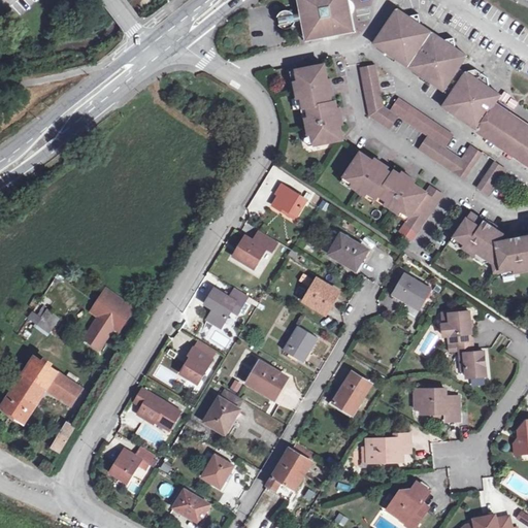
[(297,28),(299,25),(304,24),(308,42),(355,33),(350,4),(348,0),(300,0),(303,14),(297,15),(294,13),(290,12),(288,12),(285,13),(283,14),(281,18),(279,20),(281,27),(284,30),(288,31),(292,31),(294,31),(297,28)]
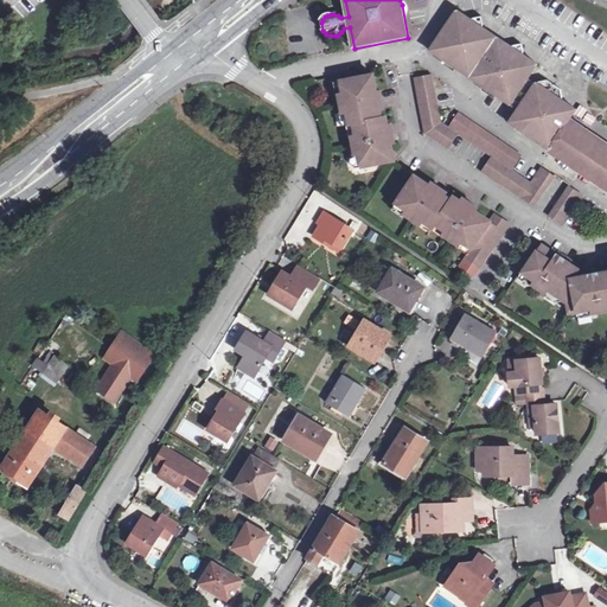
[(455,8),(446,24),(471,19),(455,8)]
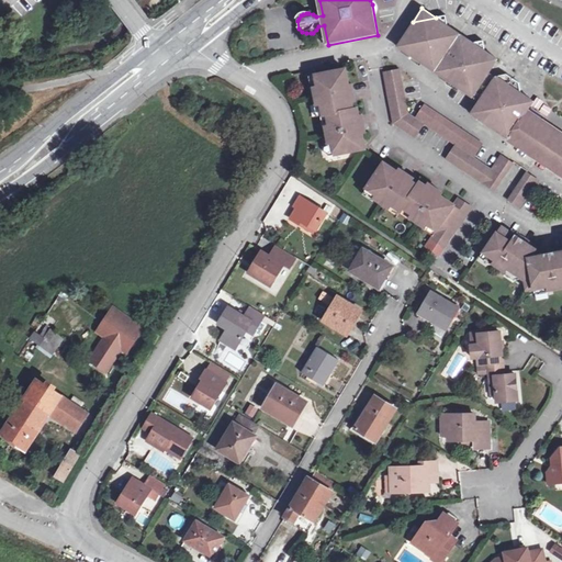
[(396,45),(436,71),(452,48),(447,25),(445,17),(436,18),(413,22),(396,45)]
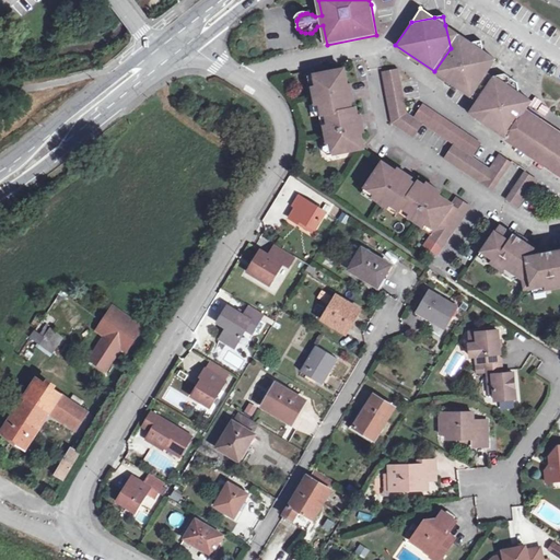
[(445,25),(451,48),(459,35),(445,25)]
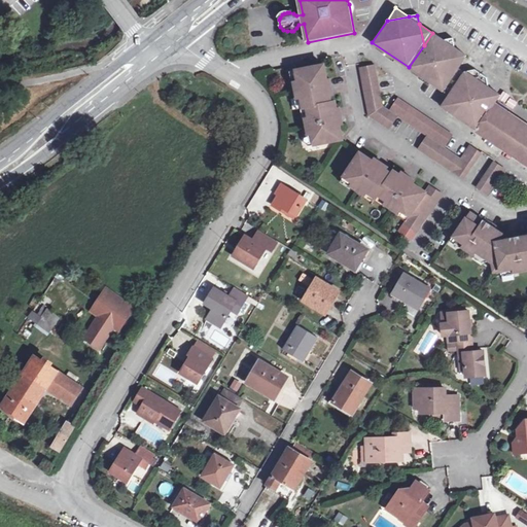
[(432,33),(424,45),(445,41),(432,33)]
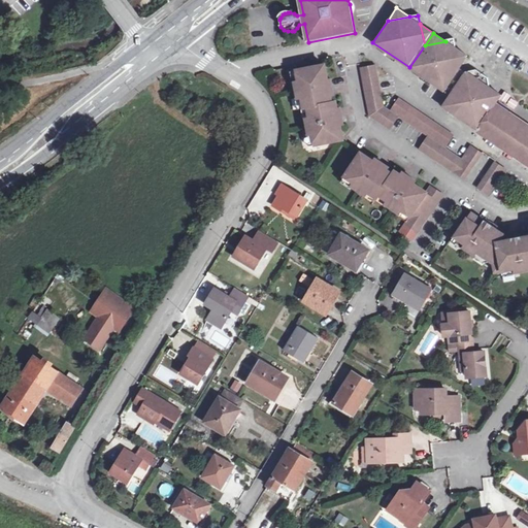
[(425,45),(409,67),(428,80),(446,92),(460,70),(455,47),(454,39),(446,41),(425,45)]
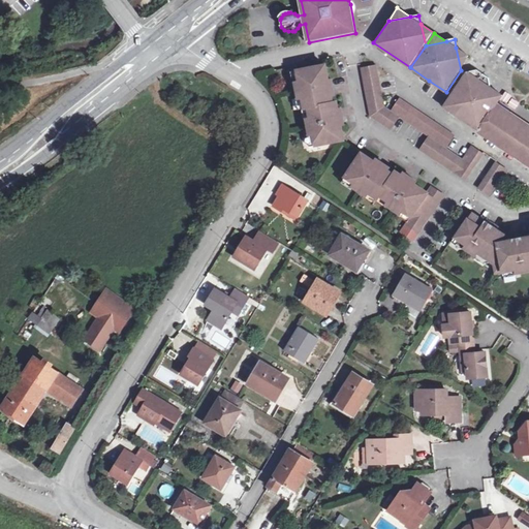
[(470,57),(456,48),(461,70),(470,57)]
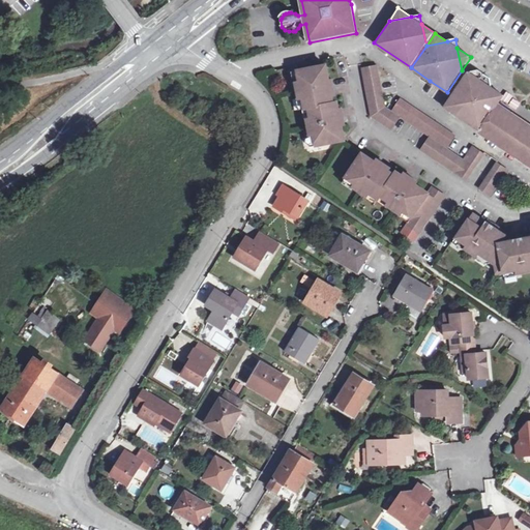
[(316,134),(318,145),(347,140),(344,124),(348,124),(347,117),(343,117),(342,109),(341,101),(336,102),(335,94),(333,87),(337,87),(336,79),(332,79),(329,64),(301,69),(303,80),(299,81),(300,88),(301,96),(305,95),(307,108),(312,107),(314,118),(310,118),(311,126),(312,134),(316,134)]
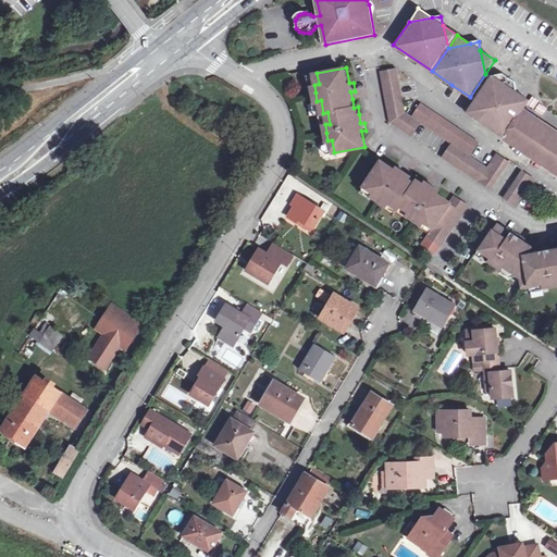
[(401,81),(399,69),(384,72),(393,122),(413,136),(422,123),(415,118),(407,112),(406,107),(401,81)]
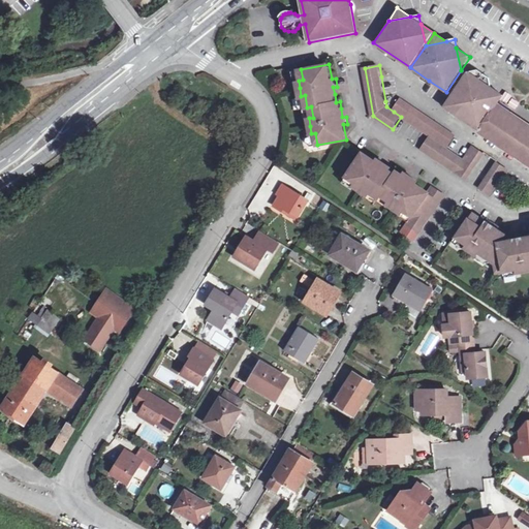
[(444,107),(480,131),(496,107),(492,88),(490,79),(486,75),(477,70),(468,72),(444,107)]
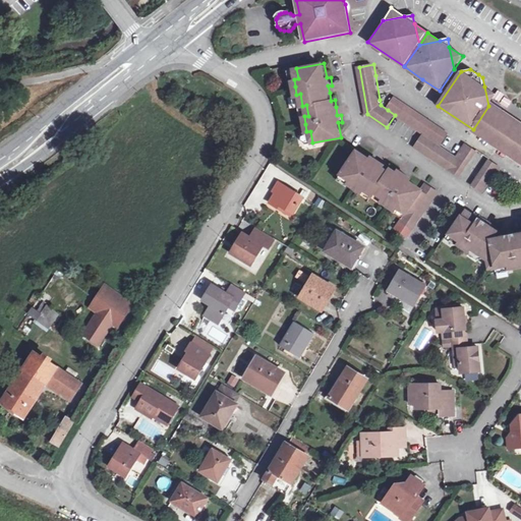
[(484,87),(488,106),(496,95),(484,87)]
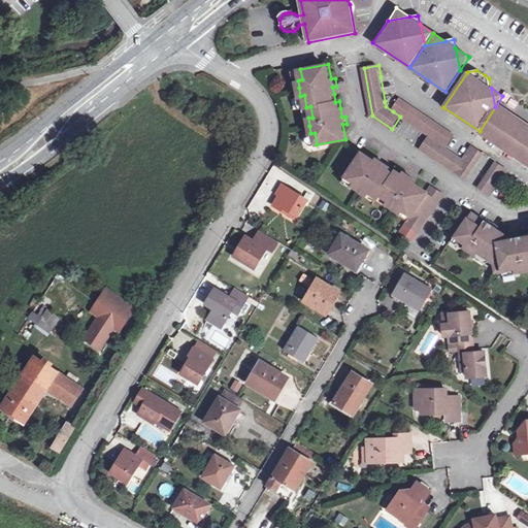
[(304,107),(306,107),(304,95),(300,96),(298,97),(300,108),(304,107)]
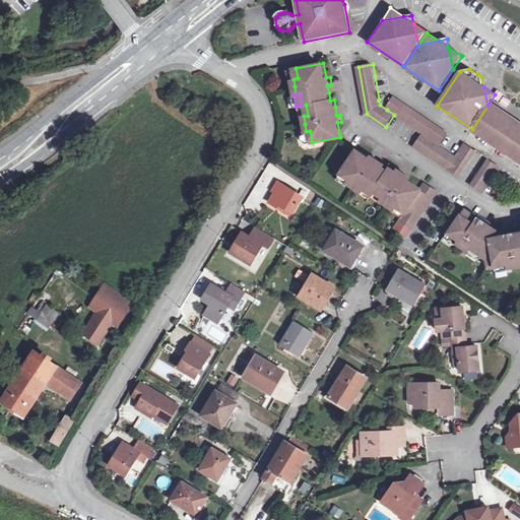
[(449,134),(395,98),(387,110),(394,115),(424,135),(440,146),(449,134)]
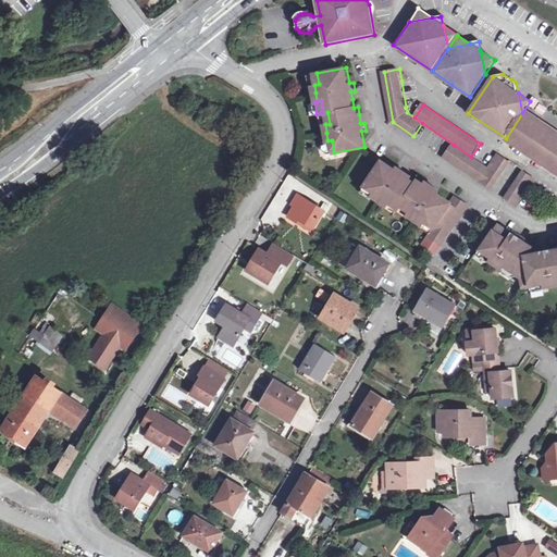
[(322,125),(325,124),(330,124),(327,112),(323,113),(321,113),(322,125)]
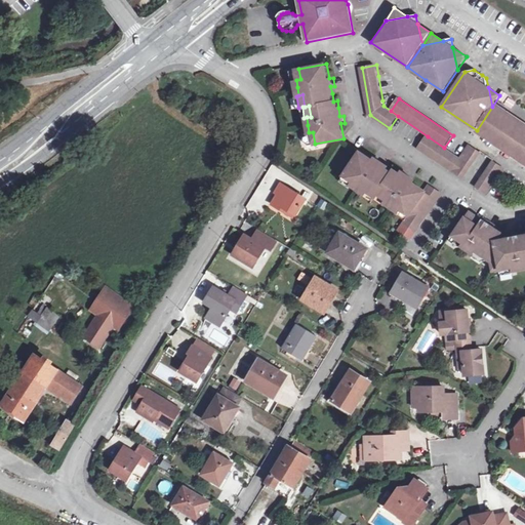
[(477,130),(524,162),(524,129),(522,127),(492,107),(477,130)]
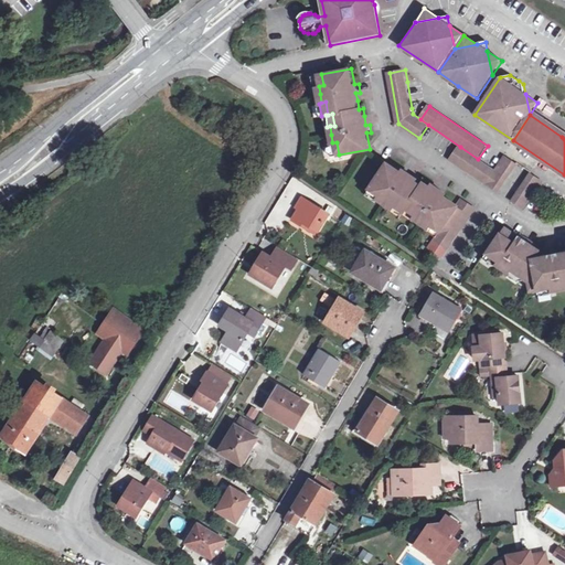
[(332,156),(339,155),(337,142),(332,142),(330,144),(332,156)]
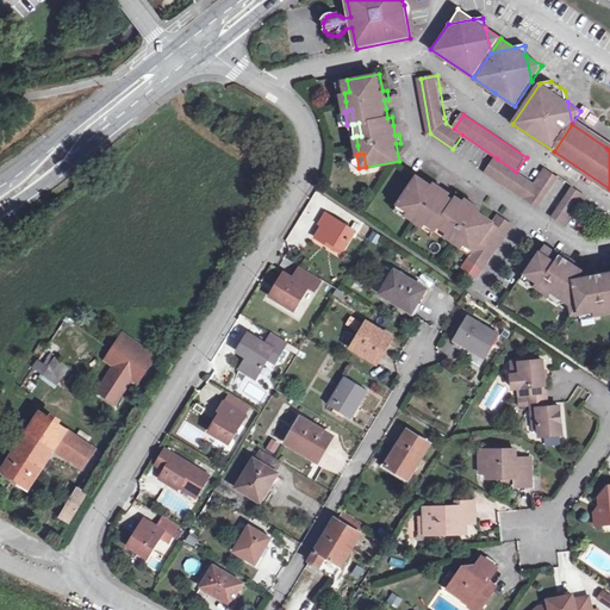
[(527,199),(536,185),(516,172),(497,159),(487,173),(527,199)]
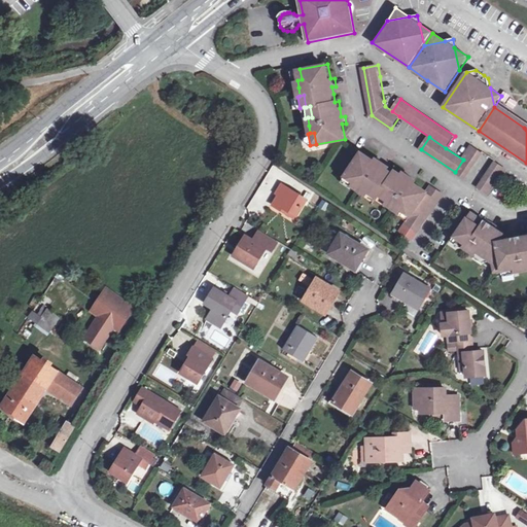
[(472,146),(463,160),(455,172),(465,180),(483,153),(472,146)]
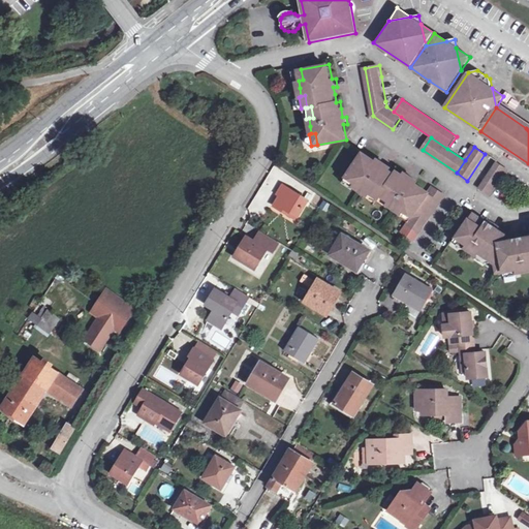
[(363,153),(346,177),(355,183),(353,186),(359,190),(367,195),(369,192),(378,198),(379,195),(389,201),(386,205),(394,209),(400,214),(402,211),(412,218),(408,223),(402,232),(413,241),(444,196),(433,188),(429,193),(416,185),(418,181),(412,177),(410,181),(404,177),(397,172),(395,175),(389,170),(382,166),(384,163),(377,158),(375,162),(363,153)]
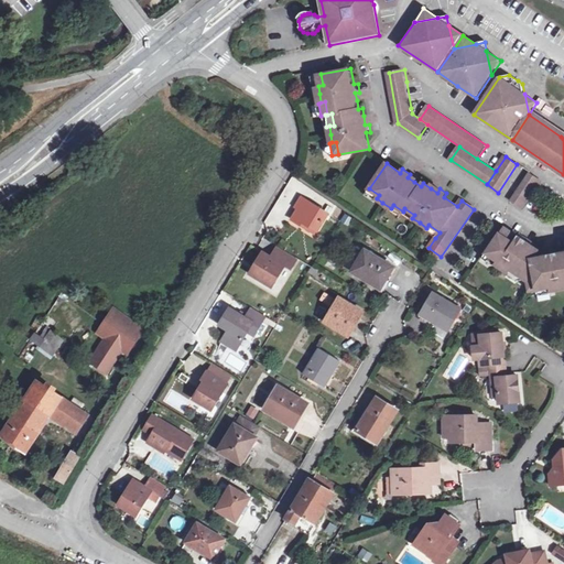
[(542,182),(531,173),(512,203),(523,210),(525,207),(534,195),(543,182),(542,182)]
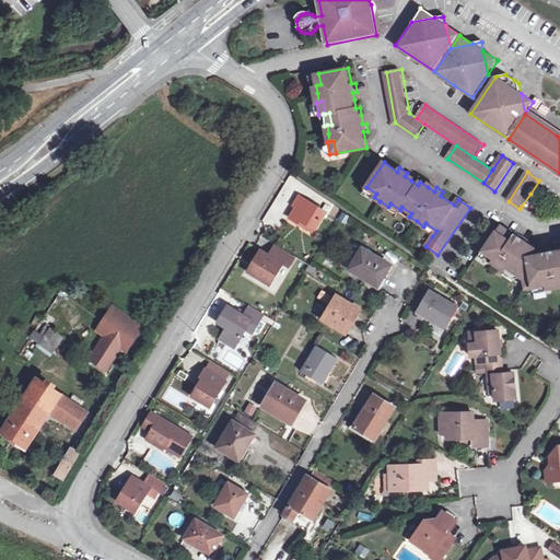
[(376,194),(366,187),(363,193),(372,200),(374,197),(376,194)]
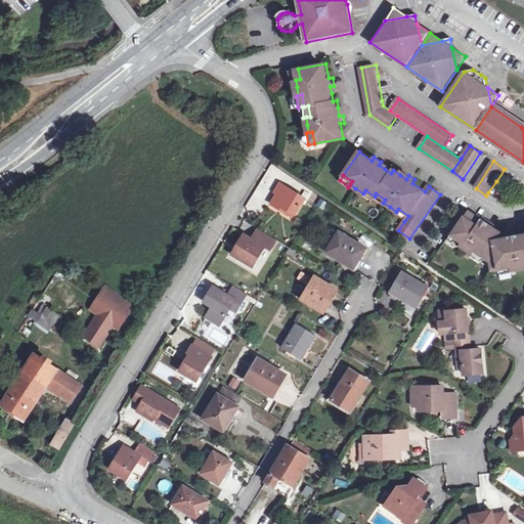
[(281,205),(296,214),(305,199),(281,183),(275,192),(277,194),(271,204),(279,209),(281,205)]
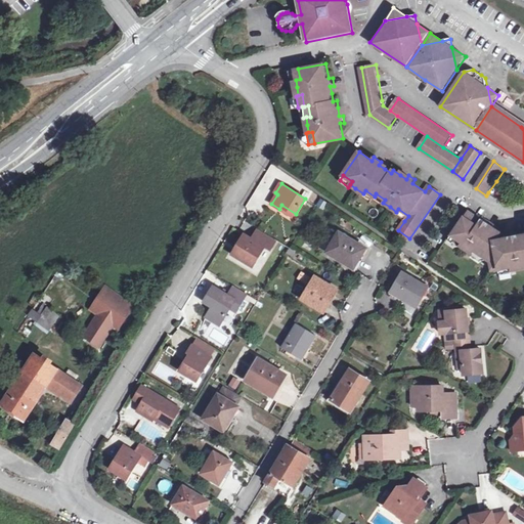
[(373,199),(375,197),(365,190),(363,193),(361,195),(370,202),(373,199)]
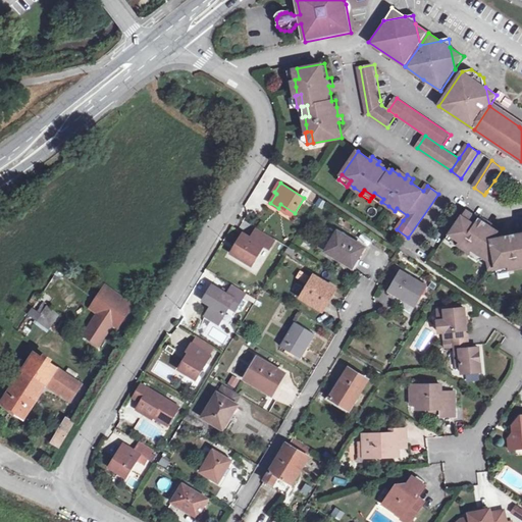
[(380,204),(381,202),(383,199),(374,193),(373,196),(371,198),(380,204)]
